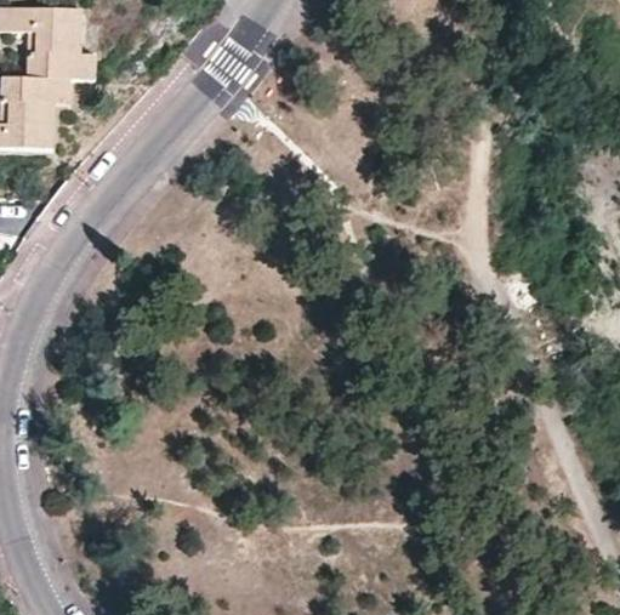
[(53,79),(68,79),(78,79),(79,52),(79,10),(78,9),(0,4),(0,26),(27,27),(37,28),(35,50),(26,50),(24,78),(53,79)]
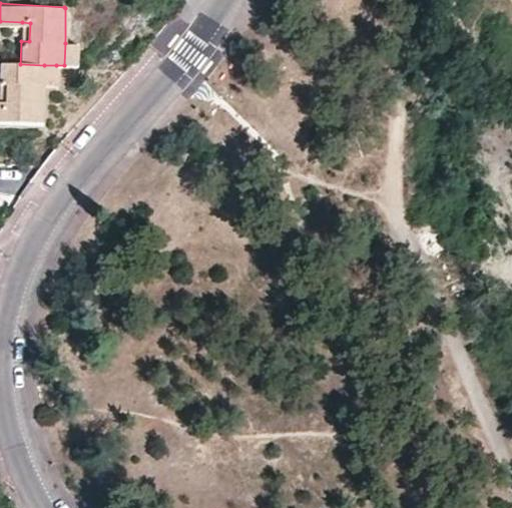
[(22,22),(21,41),(29,41),(30,23),(22,22)]
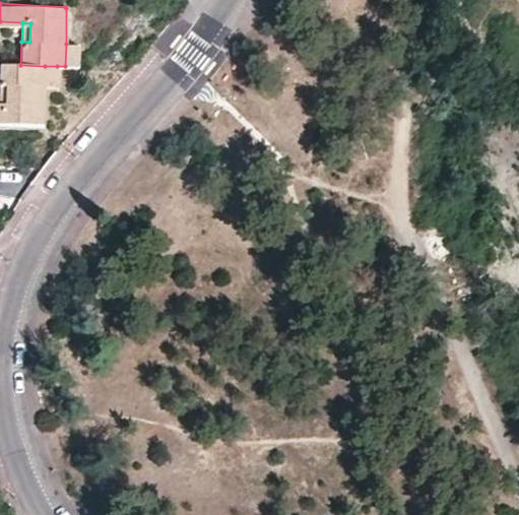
[(66,44),(65,66),(77,67),(78,45),(66,44)]
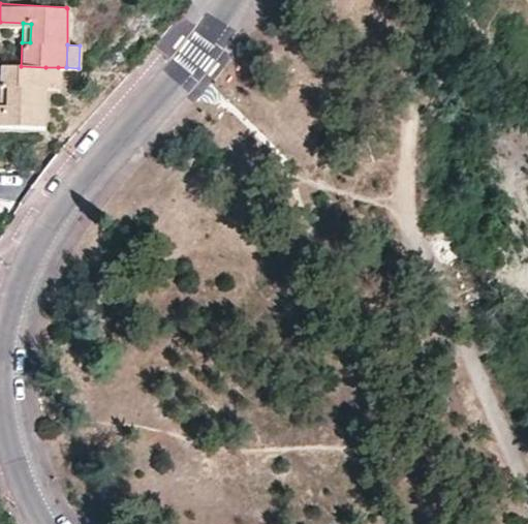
[(0,124),(42,126),(44,88),(45,67),(21,66),(0,65),(0,87),(7,88),(6,106),(0,106),(0,124)]
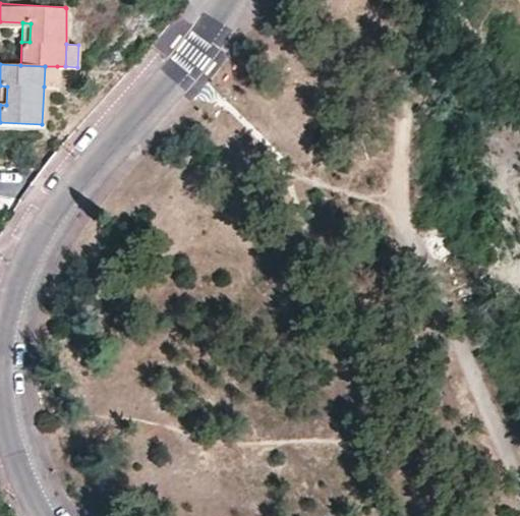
[(56,87),(57,66),(45,66),(44,87),(56,87)]
